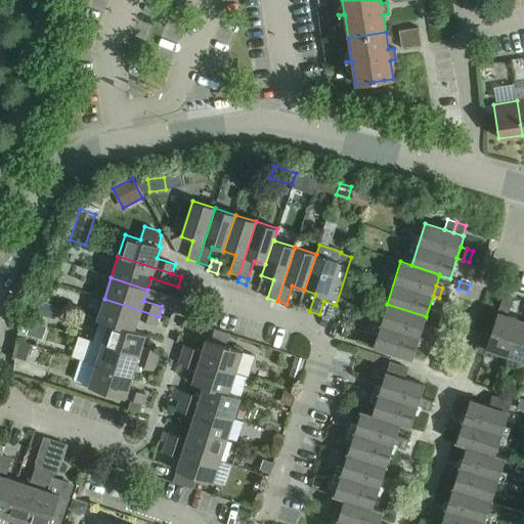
[(442,288),(439,298),(445,300),(448,290),(442,288)]
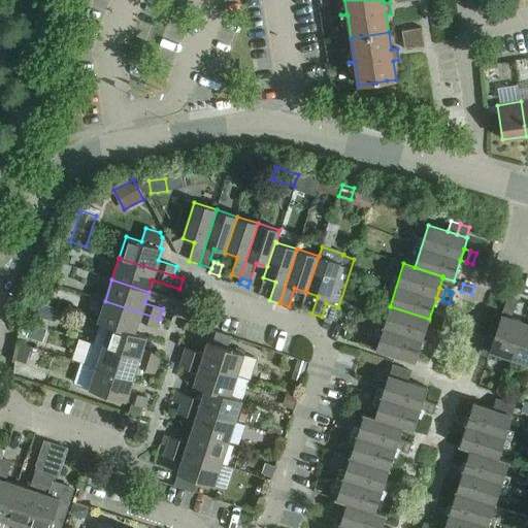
[(490,352),(512,359),(523,323),(512,319),(517,301),(506,297),(494,338),(492,344),(490,352)]
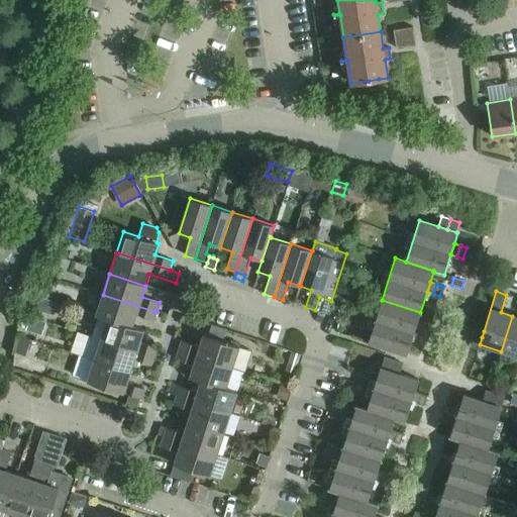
[(96,315),(97,316),(107,319),(131,326),(132,326),(135,315),(153,321),(157,312),(103,295),(96,315)]
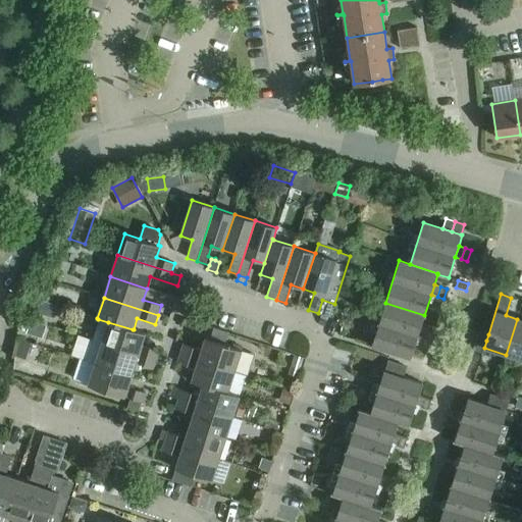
[(36,313),(33,320),(47,325),(49,318),(52,319),(57,306),(41,301),(37,313),(36,313)]
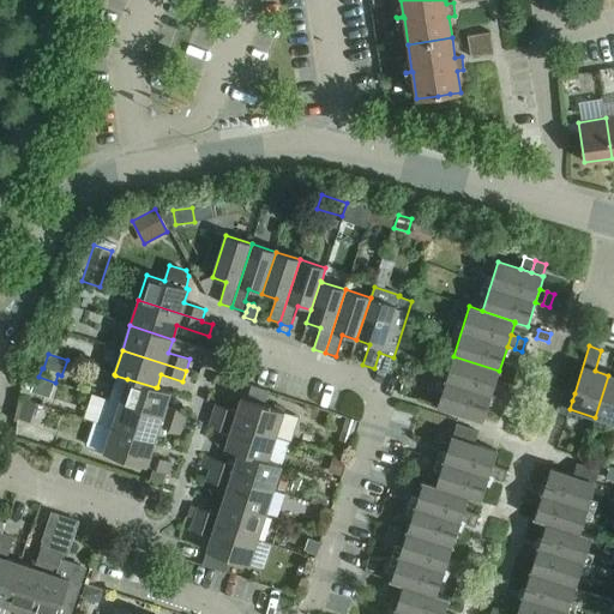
[(499,371),(453,356),(437,407),(482,421),(491,396),(494,384),(499,371)]
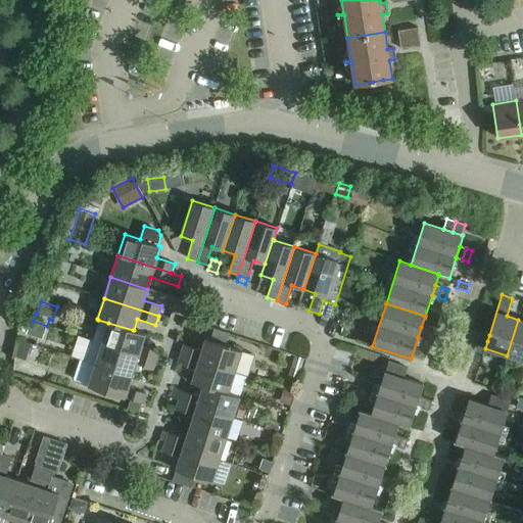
[(98,320),(92,340),(156,361),(159,351),(141,345),(145,333),(134,330),(133,330),(108,323),(98,320)]
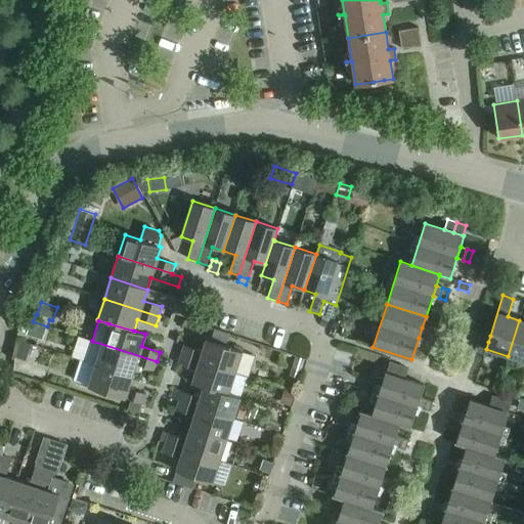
[(508,356),(523,361),(523,321),(519,320),(508,356)]
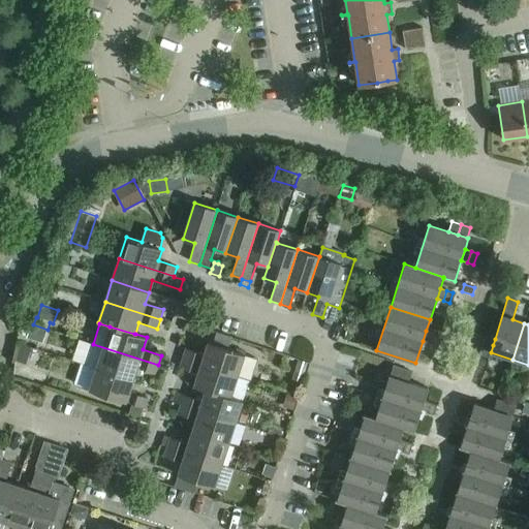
[(48,330),(33,324),(29,340),(42,344),(48,331),(48,330)]
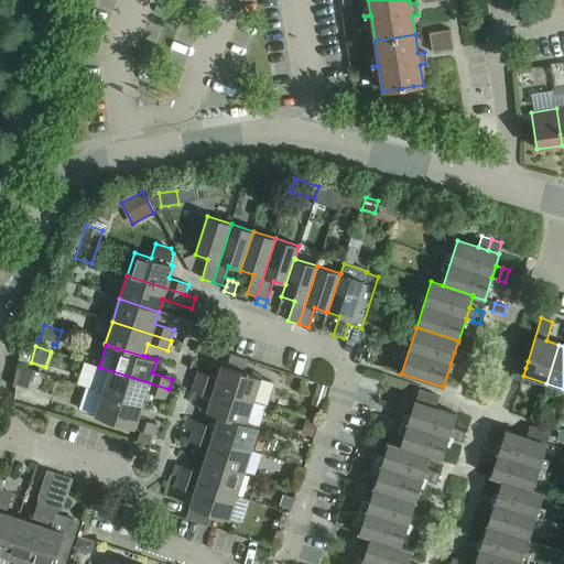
[(462,355),(454,353),(451,364),(457,366),(462,355)]
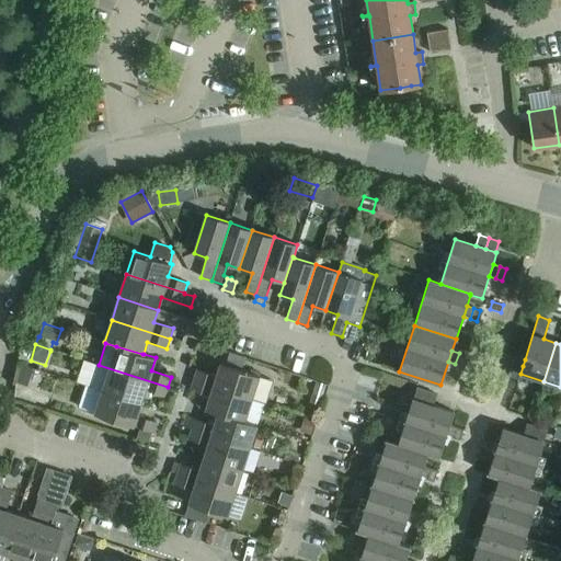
[(466,355),(459,353),(455,364),(461,366),(466,355)]
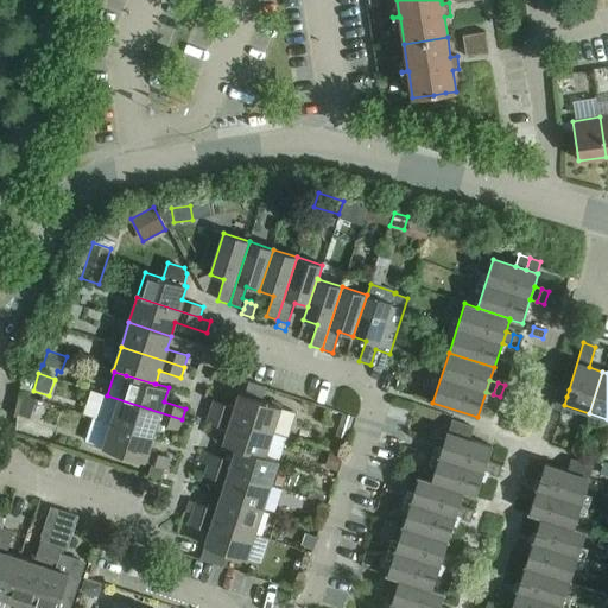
[(555,394),(567,397),(569,390),(557,386),(555,394)]
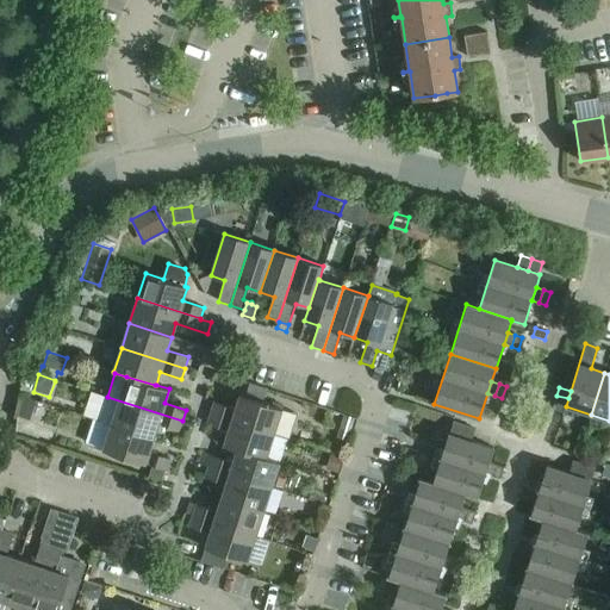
[(211,415),(273,435),(290,440),(298,415),(281,409),(240,396),(235,409),(215,403),(211,415)]
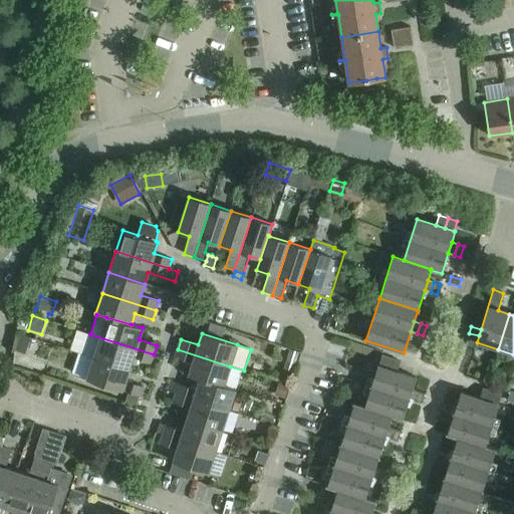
[(467,339),(477,342),(479,335),(469,333),(467,339)]
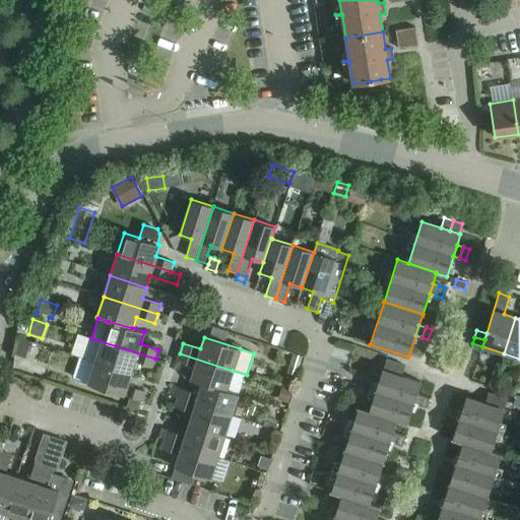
[(91,338),(84,360),(93,363),(130,374),(134,363),(152,369),(155,359),(91,338)]
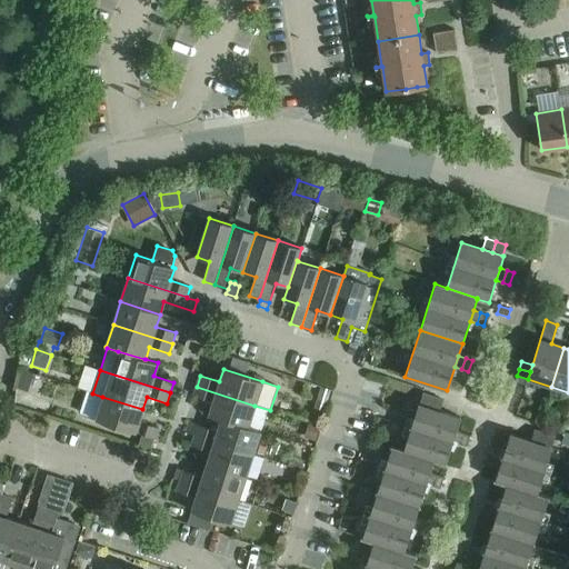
[(475,381),(486,386),(488,378),(477,375),(475,381)]
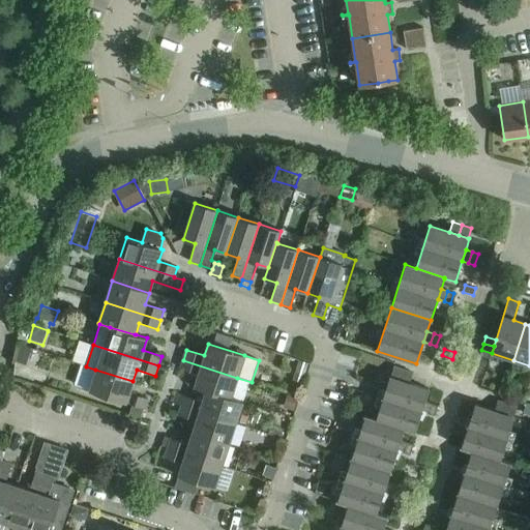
[(490,359),(492,353),(481,350),(479,356),(490,359)]
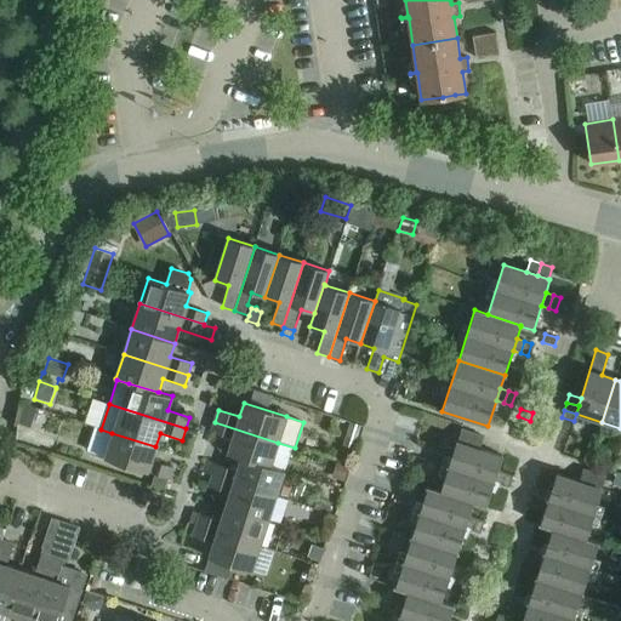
[(227,454),(241,457),(271,467),(271,466),(278,443),(215,422),(211,432),(232,439),(227,454)]
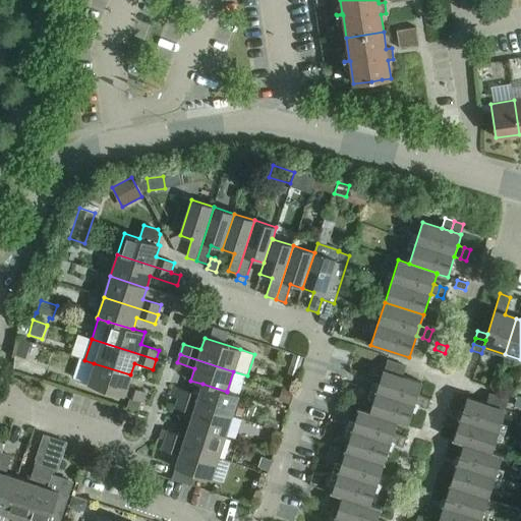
[(299,370),(303,358),(294,355),(290,367),(299,370)]
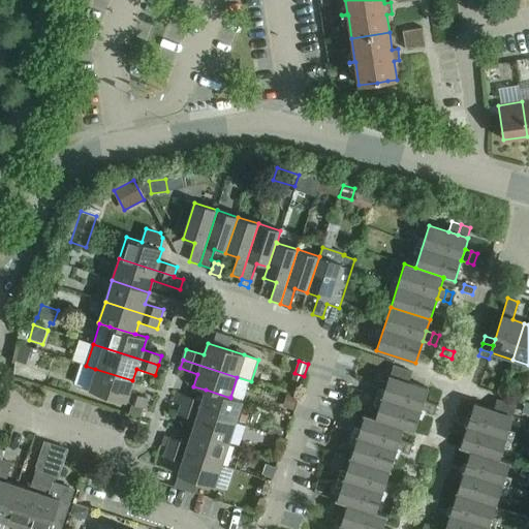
[(393,367),(390,376),(399,379),(402,370),(393,367)]
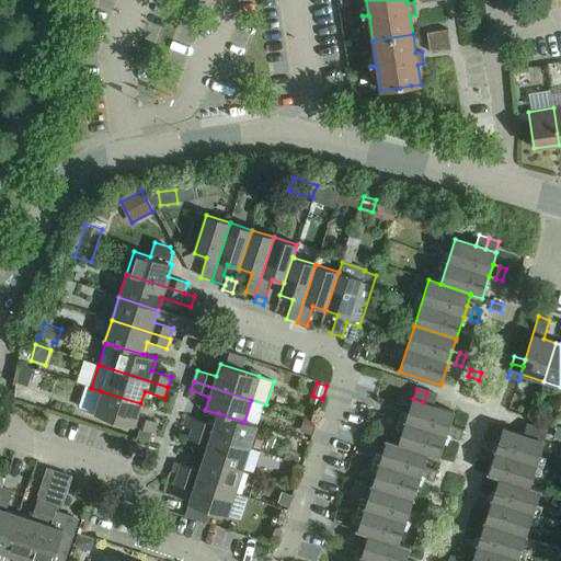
[(140,403),(101,391),(94,414),(139,428),(152,433),(155,433),(158,423),(137,416),(140,403)]
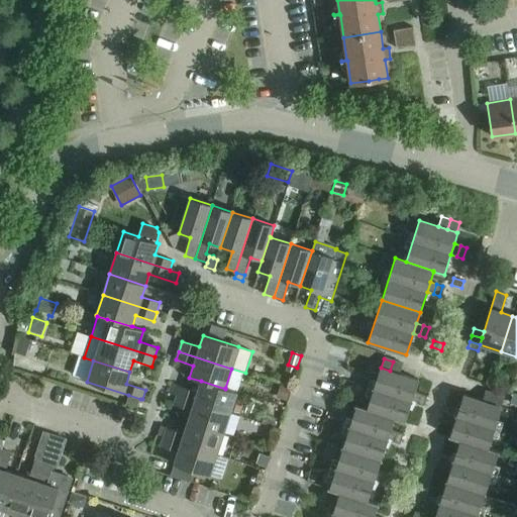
[(403,365),(393,362),(390,371),(399,374),(403,365)]
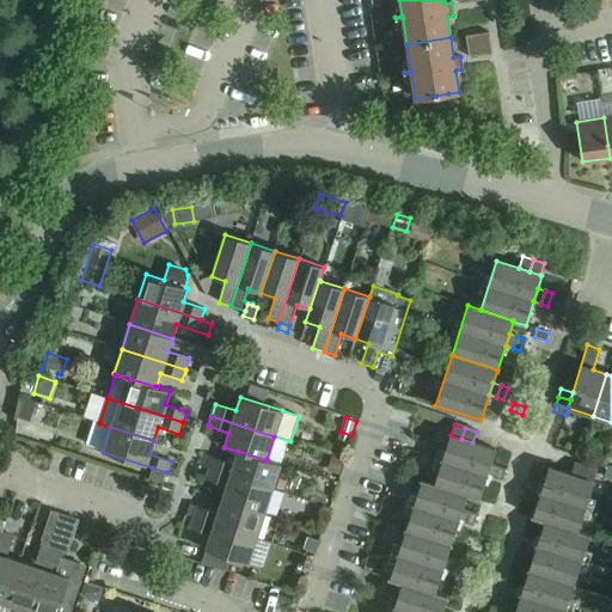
[(450,435),(434,484),(434,485),(467,496),(466,496),(479,501),(487,476),(490,464),(495,450),(472,442),(461,439),(451,435),(450,435)]
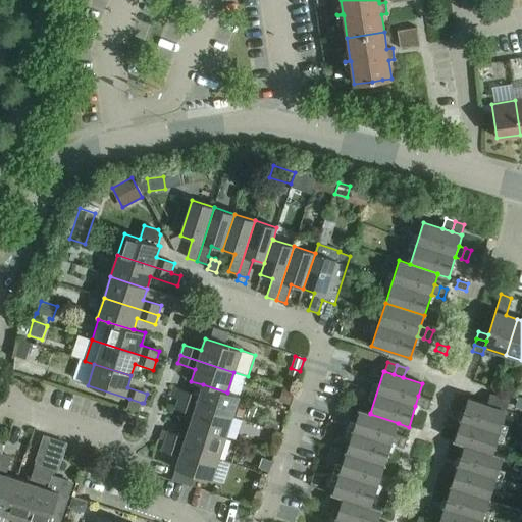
[(181,389),(178,400),(231,417),(239,396),(227,392),(227,393),(203,384),(199,396),(181,389)]
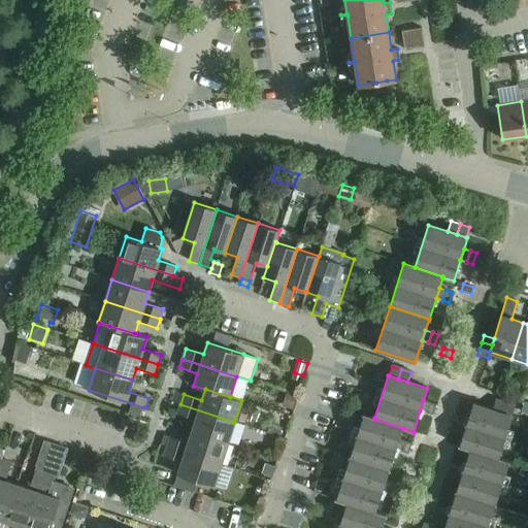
[(175,392),(171,401),(180,404),(184,394),(175,392)]
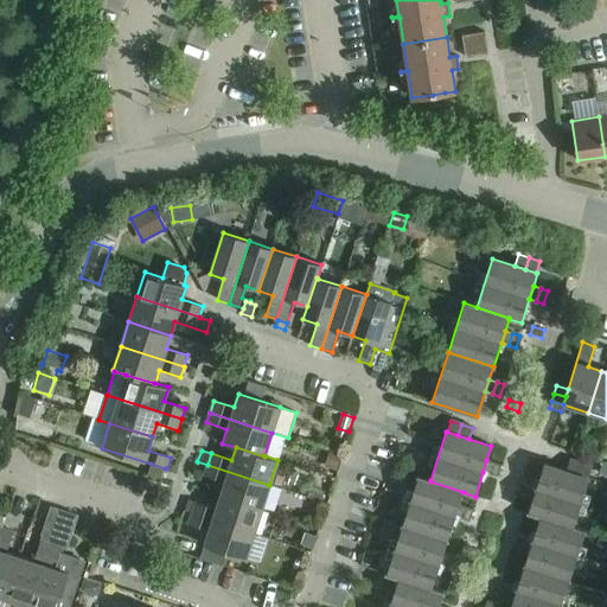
[(337,472),(342,457),(330,453),(325,467),(337,472)]
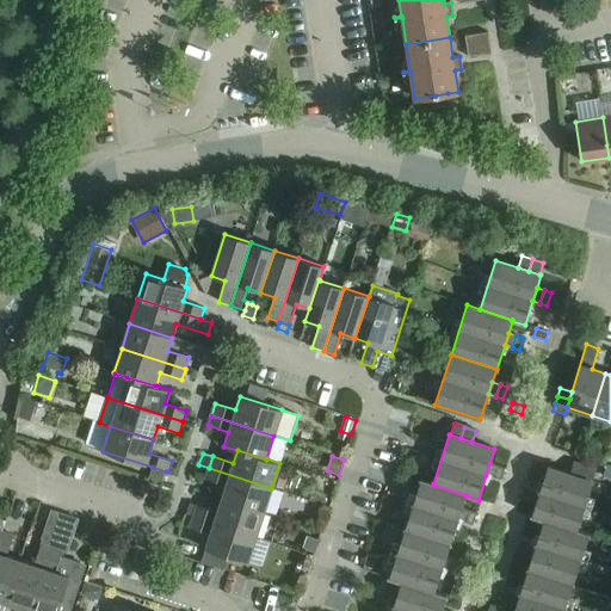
[(569,474),(580,477),(585,466),(573,462),(569,474)]
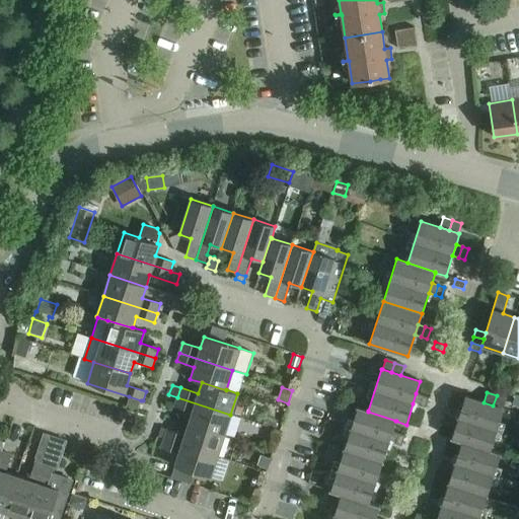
[(416,393),(413,403),(419,405),(423,395),(416,393)]
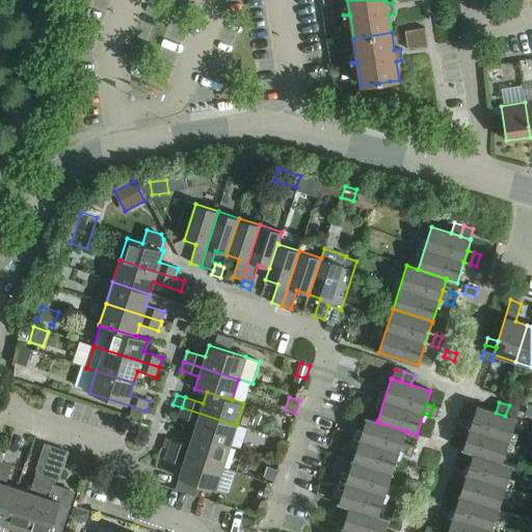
[(433,405),(429,416),(435,418),(440,407),(433,405)]
